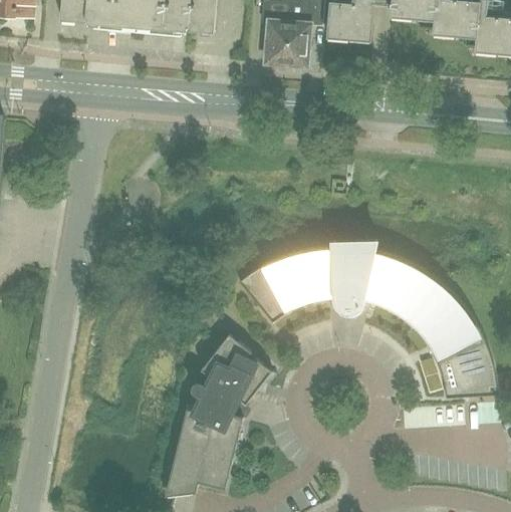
[(0,16),(14,18),(14,16),(30,18),(31,0),(0,0),(0,16)]
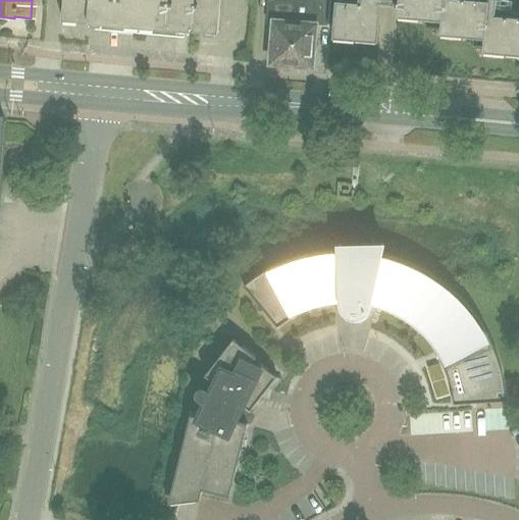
[(104,26),(106,0),(62,0),(60,20),(104,26)]
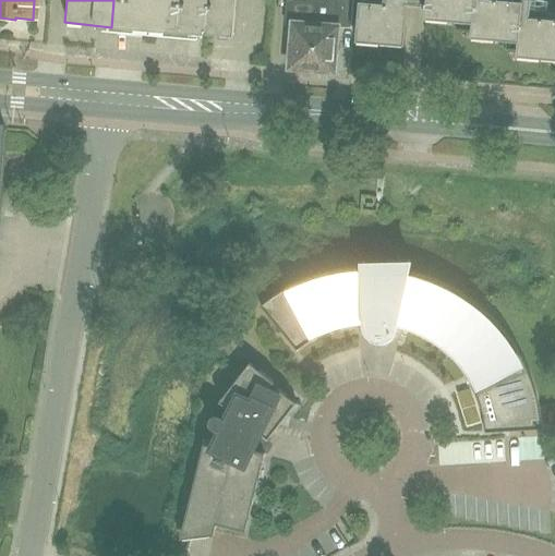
[(113,0),(111,27),(112,27),(115,33),(140,35),(145,31),(149,31),(153,36),(154,36),(156,0),(113,0)]
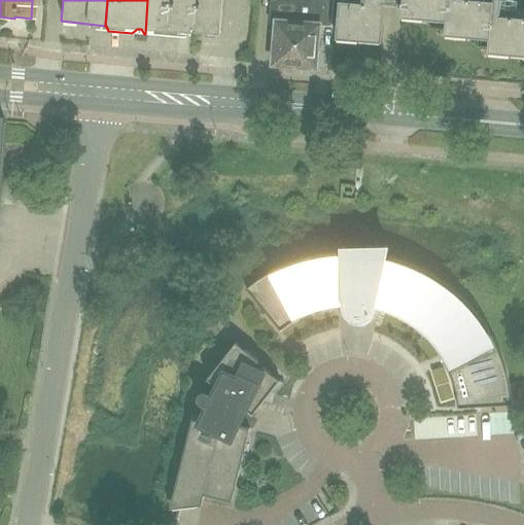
[(147,0),(145,34),(168,36),(173,32),(217,36),(220,0),(147,0)]
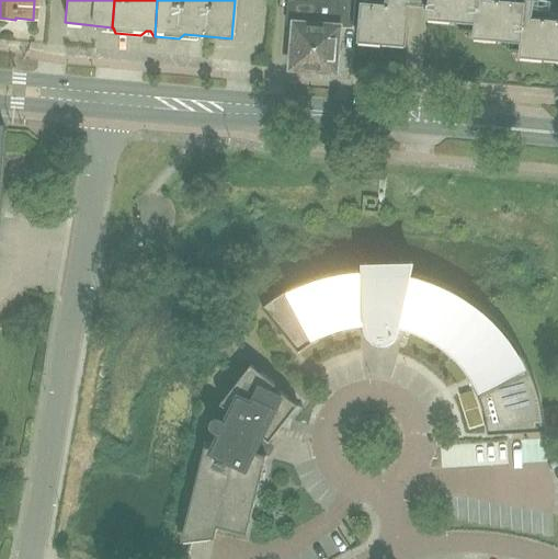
[(329,0),(311,0),(311,4),(286,2),(285,25),(292,25),(288,69),(311,70),(315,26),(326,27),(329,4),(329,0)]
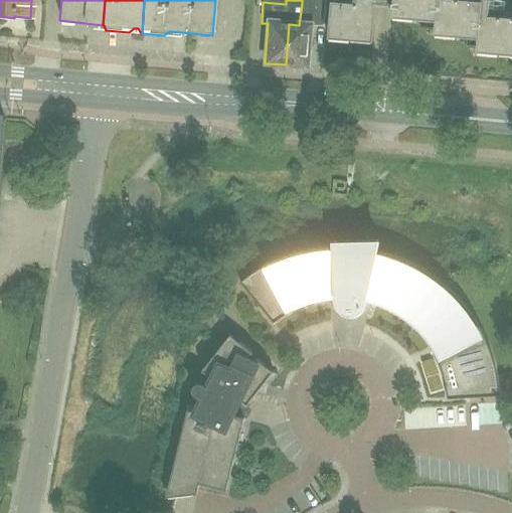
[(289,24),(286,64),(306,66),(309,26),(311,26),(312,18),(323,18),(324,0),(302,0),(302,4),(299,25),(289,24)]
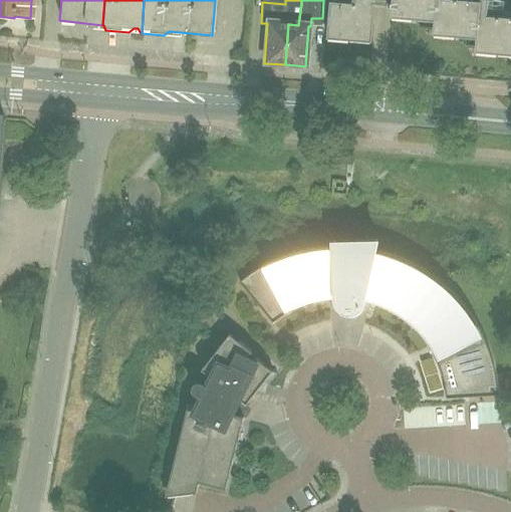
[(370,42),(373,0),(350,0),(350,3),(328,1),(325,38),(370,42)]
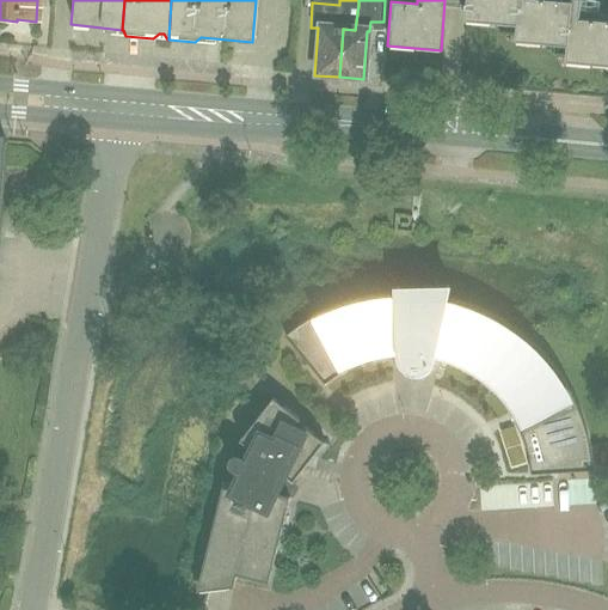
[(607,14),(569,12),(570,0),(465,0),(464,16),(515,20),(513,38),(565,42),(564,60),(607,63),(607,14)]
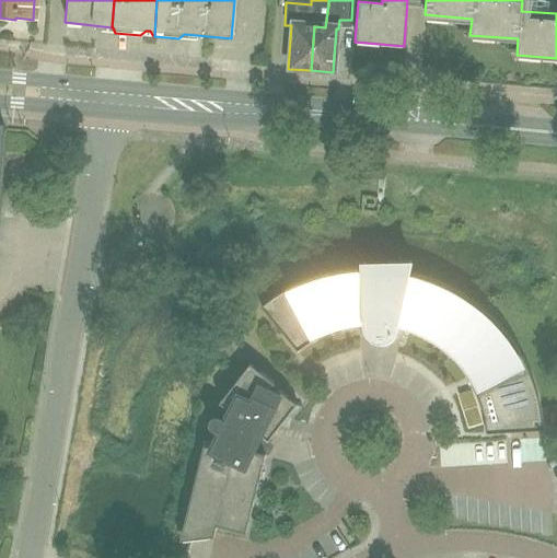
[(498,328),(494,324),(489,320),(485,315),(478,310),(474,305),(468,302),(461,297),(456,293),(445,288),(440,286),(431,281),(428,281),(420,278),(414,276),(406,274),(408,264),(406,263),(361,265),(361,270),(352,270),(346,271),(340,272),(334,274),(328,275),(321,277),(316,278),(311,280),(302,283),(293,287),(286,291),(280,294),(275,297),(269,301),(265,304),(258,309),(294,355),(301,349),(308,345),(315,341),(322,337),(329,335),(337,333),(345,330),(352,329),(359,328),(363,328),(364,330),(364,333),(366,335),(367,336),(368,337),(369,339),(373,341),(375,341),(376,343),(378,343),(379,343),(382,341),(384,341),(387,339),(390,338),(391,336),(392,334),(393,330),(397,332),(403,334),(408,336),(414,338),(421,341),(425,344),(428,345),(436,349),(441,355),(448,360),(453,365),(459,371),(463,378),(467,384),(470,388),(471,392),(473,395),(475,398),(476,403),(477,406),(478,410),(479,414),(480,418),(482,422),(483,426),(483,430),(484,437),(542,433),(541,427),(541,421),(540,415),(538,409),(536,399),(534,394),(533,388),(530,380),(528,374),(524,369),(522,363),(519,358),(515,352),(512,348),(508,340),(503,335),(498,328)]
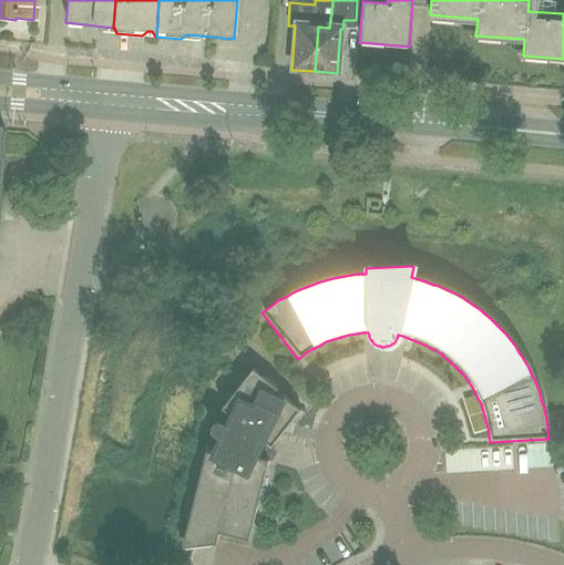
[(269,449),(298,411),(274,392),(276,390),(250,370),(221,409),(229,418),(225,425),(222,423),(217,422),(214,422),(211,425),(209,428),(209,431),(211,434),(212,435),(218,440),(215,449),(205,447),(181,548),(197,547),(214,545),(216,534),(246,541),(265,462),(269,463),(275,453),(269,449)]
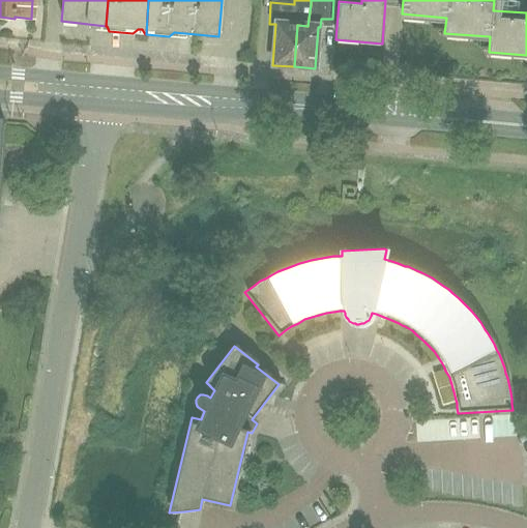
[(452,403),(443,371),(431,375),(440,407),(452,403)]
